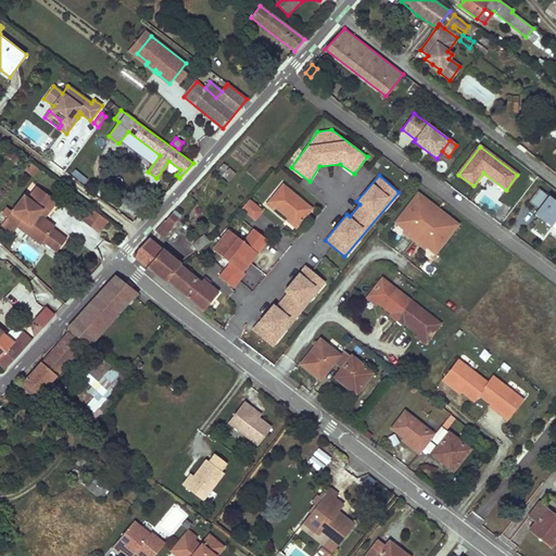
[(283,185),(267,204),(274,210),(276,207),(288,218),(298,226),(313,209),(283,185)]
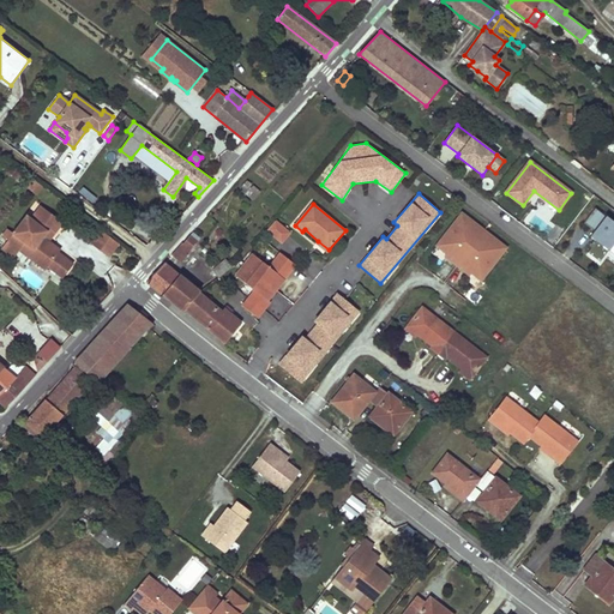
[(26,216),(7,241),(19,250),(46,269),(48,265),(62,277),(72,264),(58,252),(60,250),(48,241),(42,236),(49,227),(55,232),(61,223),(40,206),(30,220),(26,216)]
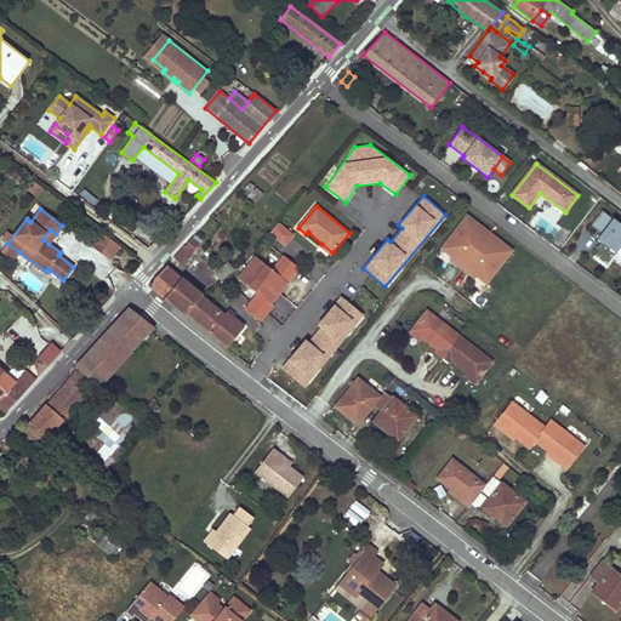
[(620,224),(602,211),(591,226),(602,234),(598,239),(603,244),(594,256),(607,265),(620,245),(620,224)]
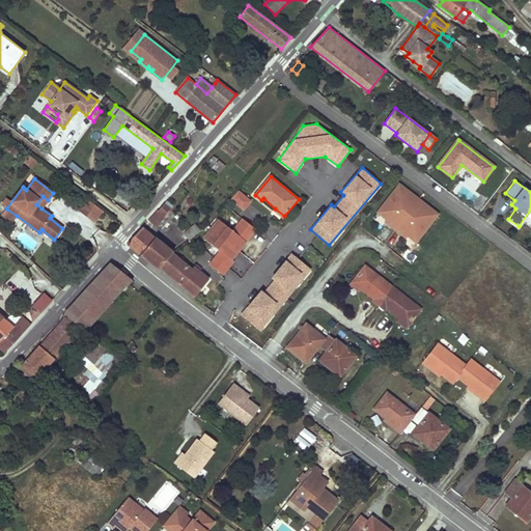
[(438,214),(399,185),(378,212),(387,219),(390,222),(388,224),(401,234),(403,232),(407,234),(416,242),(438,214)]
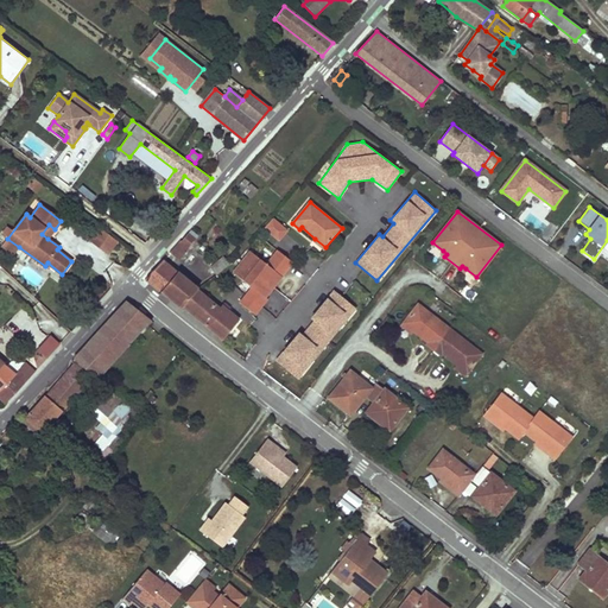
[(287,229),(273,217),(264,229),(278,241),(287,229)]
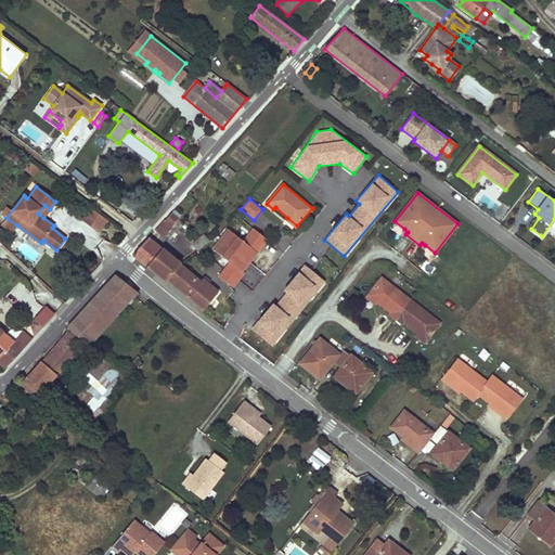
[(38,214),(43,218),(50,209),(44,205),(38,214)]
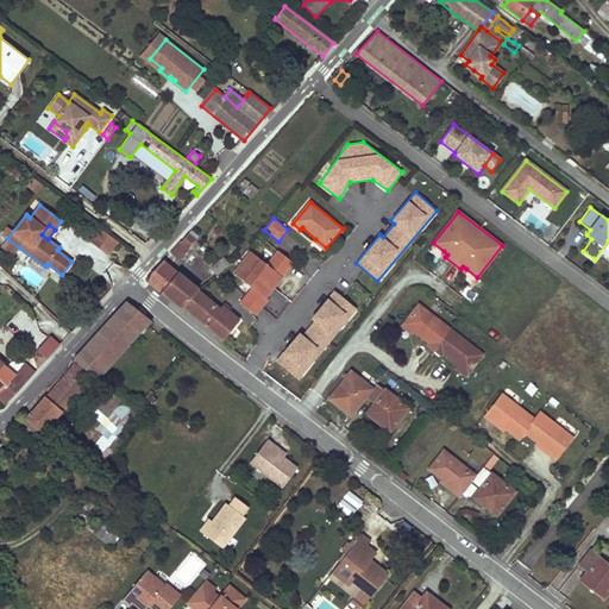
[(117,242),(100,228),(92,240),(108,253),(117,242)]
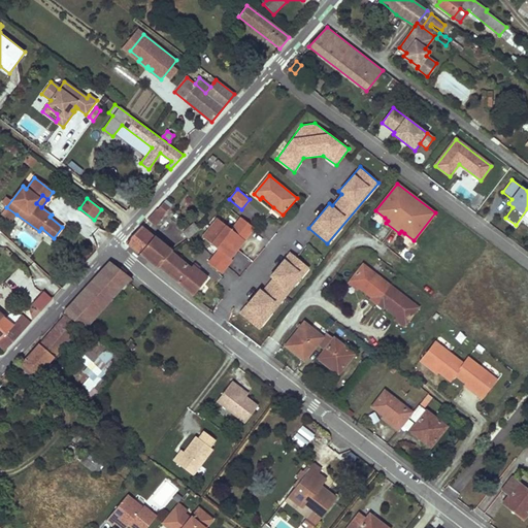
[(157,209),(147,219),(156,224),(169,208),(163,203),(157,209)]
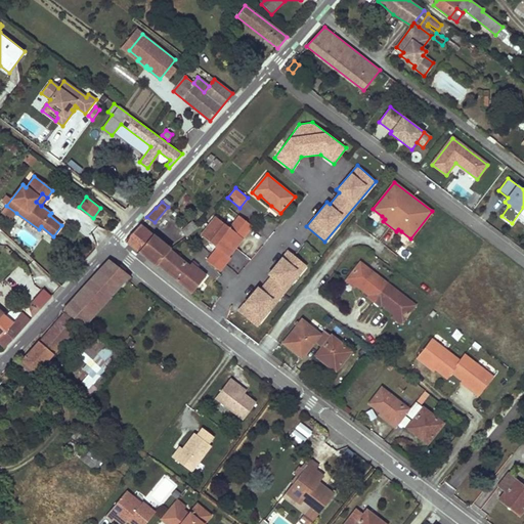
[(16,213),(6,206),(2,212),(11,219),(16,213)]
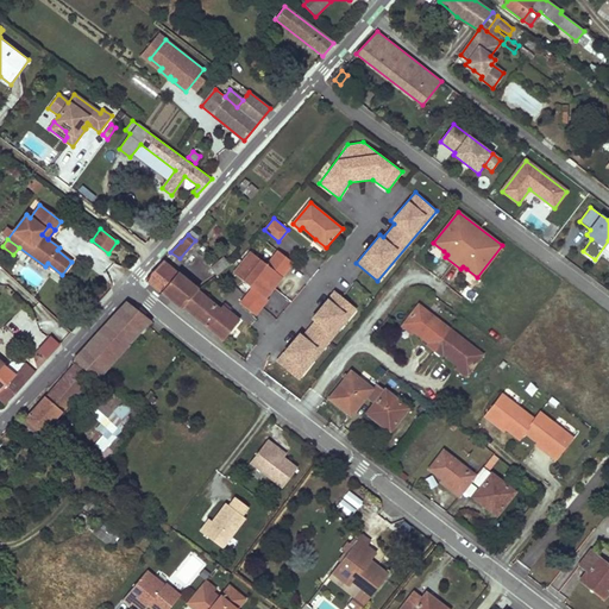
[(315,239),(314,242),(325,250),(326,248),(315,239)]
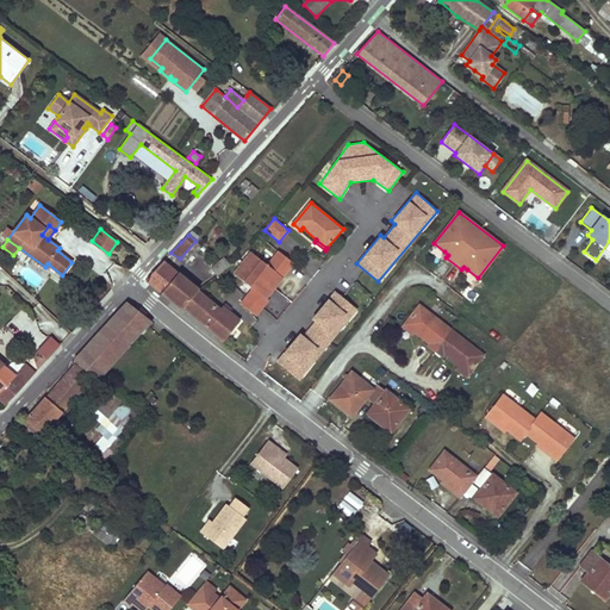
[(236,248),(229,242),(223,249),(230,255),(236,248)]
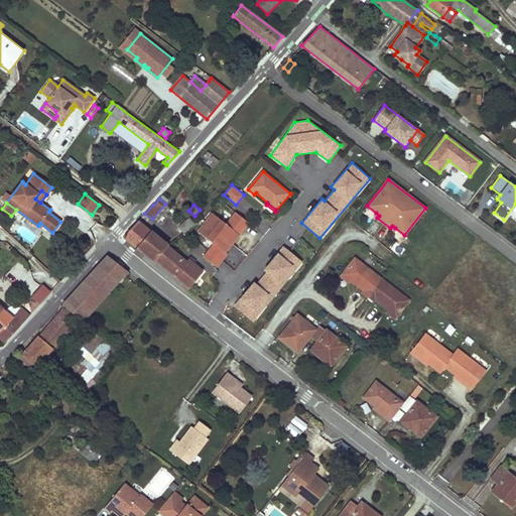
[(235,212),(226,223),(212,212),(197,231),(213,243),(203,256),(217,268),(228,254),(226,253),(249,223),(235,212)]
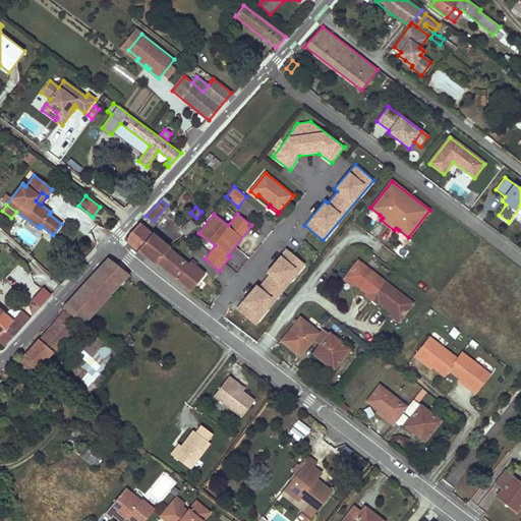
[(181,229),(185,235),(196,226),(192,220),(181,229)]
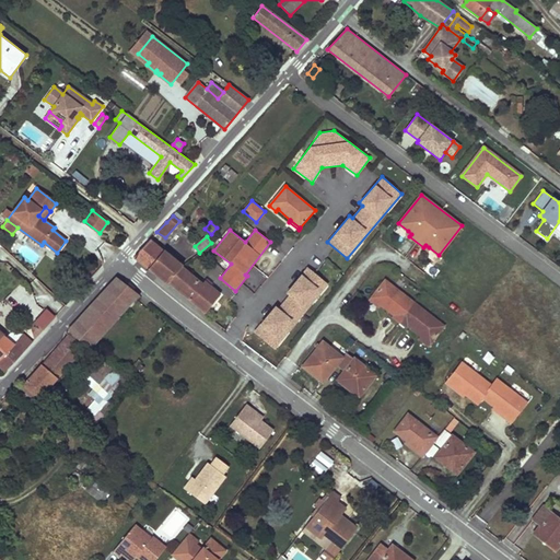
[(149,269),(167,284),(170,282),(182,267),(183,266),(163,251),(162,252),(150,241),(133,257),(149,269)]
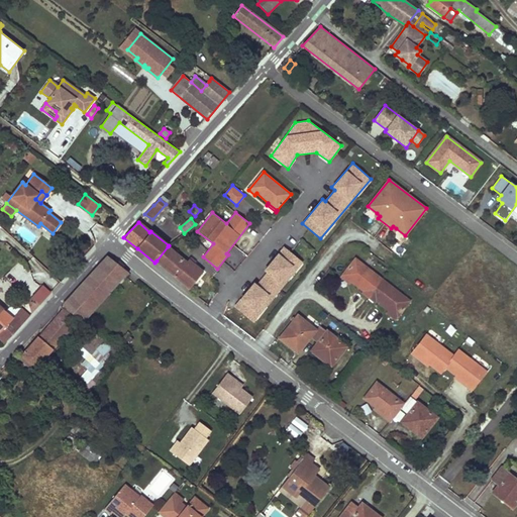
[(189,231),(183,235),(186,240),(192,236),(189,231)]
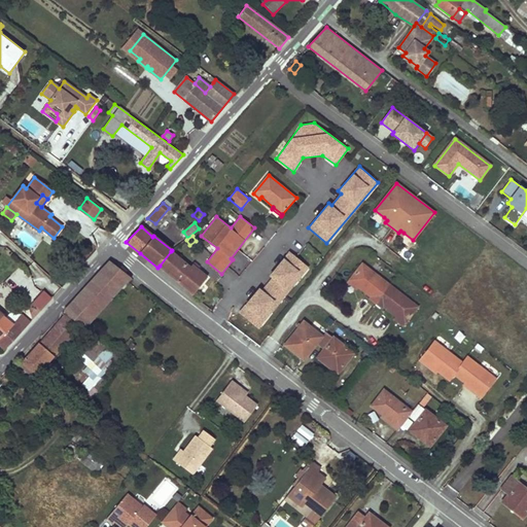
[(171,251),(160,266),(194,294),(207,278),(198,270),(200,268),(194,262),(190,268),(171,251)]
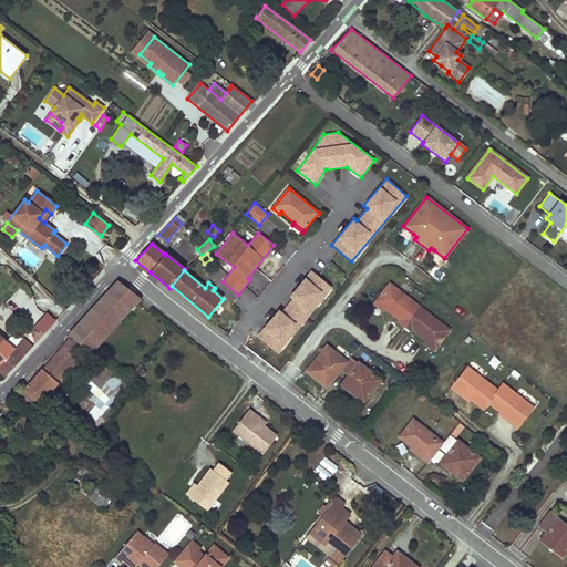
[(292,299),(281,311),(279,309),(256,336),(277,353),(332,288),(311,270),(289,297),(292,299)]
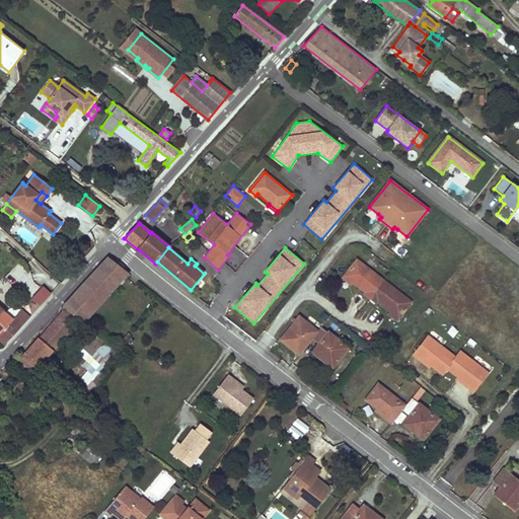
[(80,318),(84,322),(93,312),(86,305),(93,297),(101,303),(129,273),(108,257),(65,304),(80,318)]
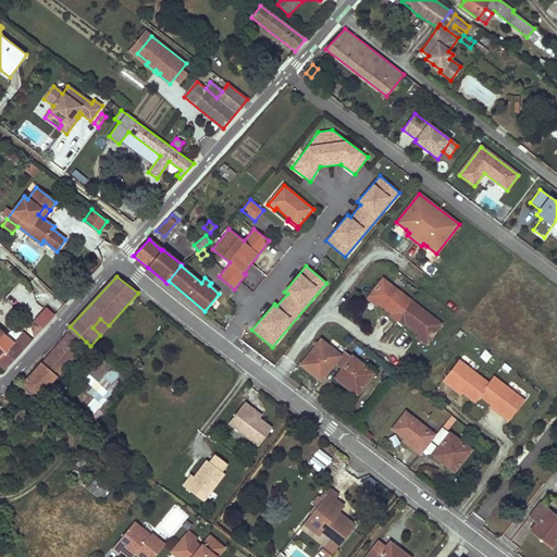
[(369,296),(379,304),(392,314),(390,317),(404,326),(405,324),(418,335),(428,343),(442,324),(383,279),(369,296)]
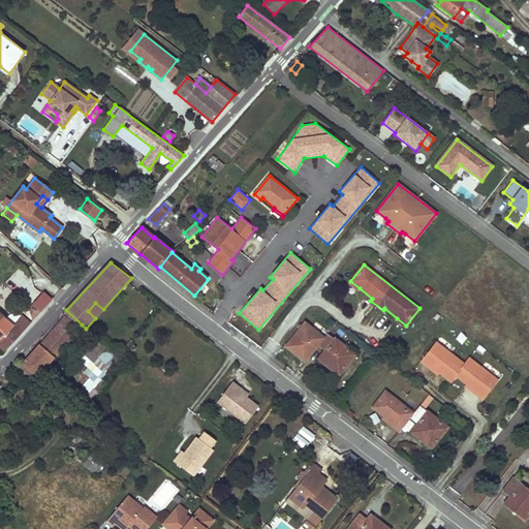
[(348,283),(358,290),(360,288),(350,281),(348,283)]
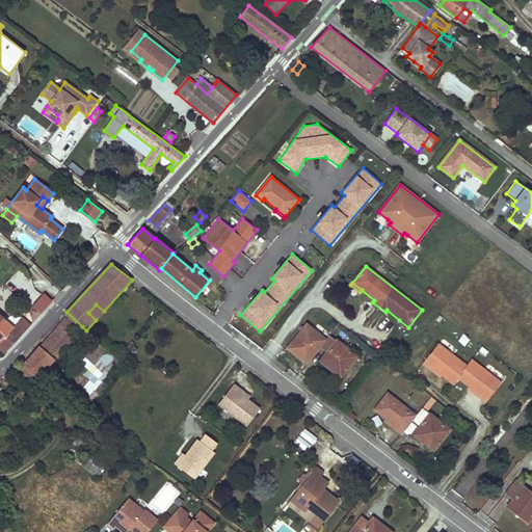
[(35,304),(32,308),(33,322),(35,321),(34,320),(44,311),(35,304)]
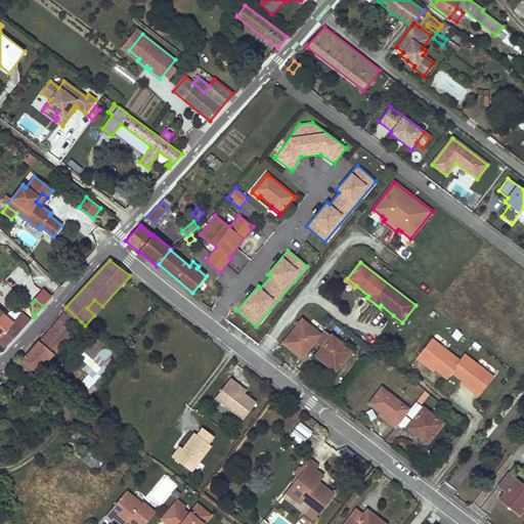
[(87,308),(94,315),(102,306),(94,300),(87,308)]
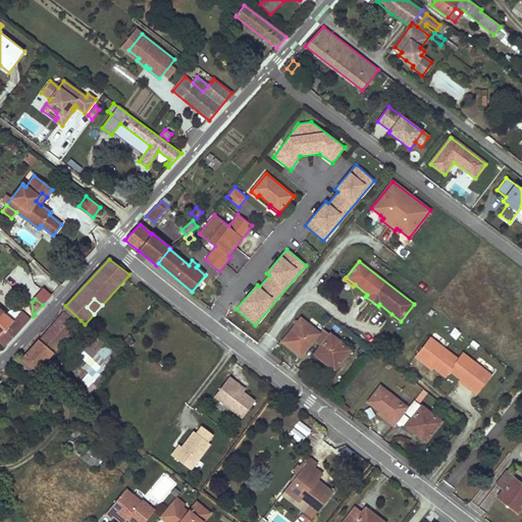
[(22,360),(36,371),(37,372),(59,347),(58,347),(81,320),(65,306),(61,310),(64,313),(40,341),(39,340),(21,358),(21,359),(22,360)]
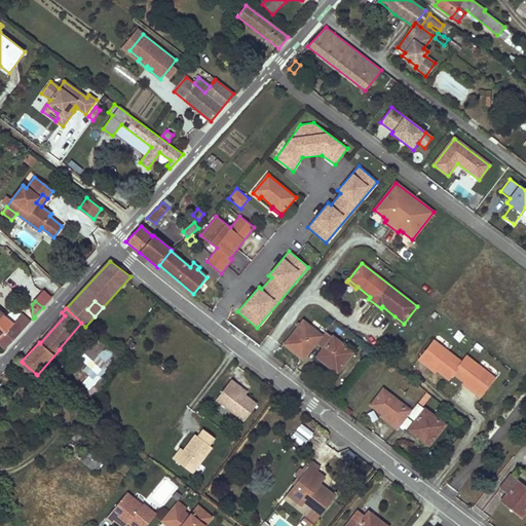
[(0,344),(4,349),(22,331),(25,327),(21,324),(17,328),(12,324),(3,315),(0,312),(0,344)]
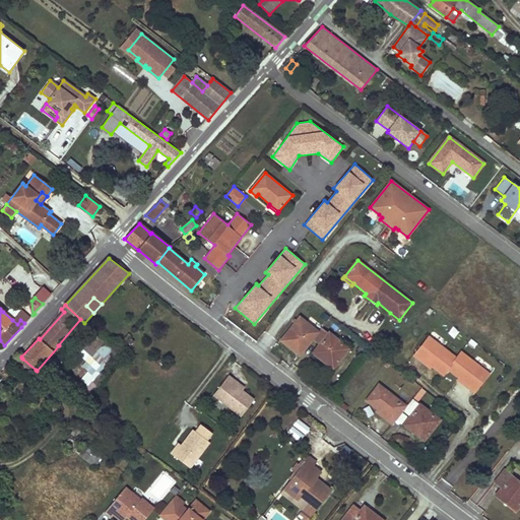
[(24,323),(28,319),(20,312),(12,320),(17,324),(20,320),(24,323)]
